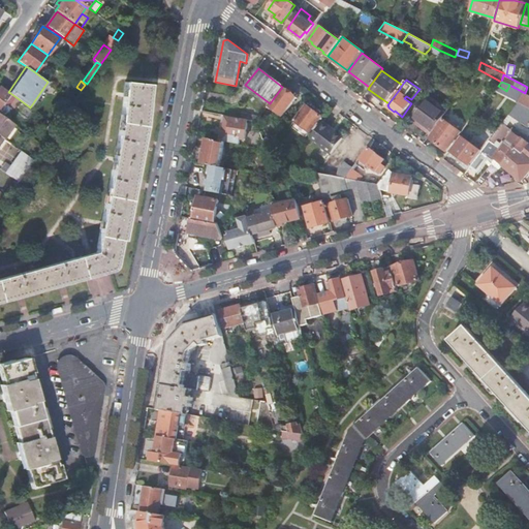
[(147,128),(151,85),(126,83),(121,123),(96,253),(0,278),(0,302),(111,273),(115,270),(116,268),(122,241),(124,242),(147,128)]
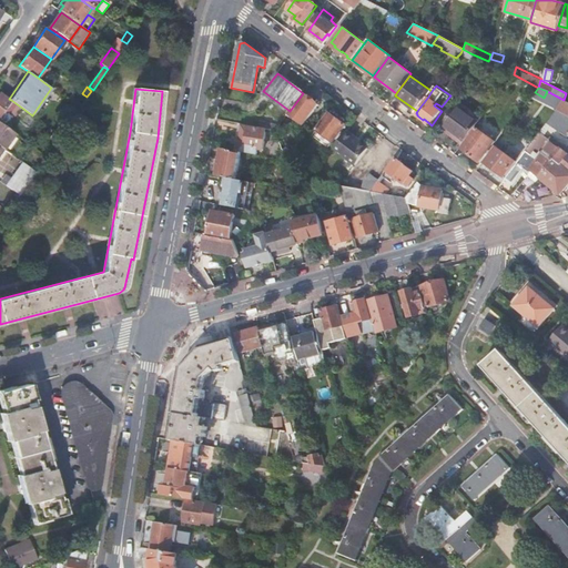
[(18,117),(23,109),(11,100),(10,101),(0,93),(0,113),(6,107),(18,117)]
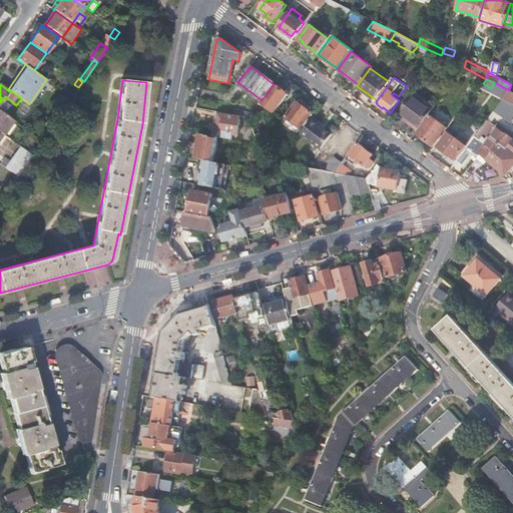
[(75,85),(68,95),(72,98),(79,88),(78,87),(75,85)]
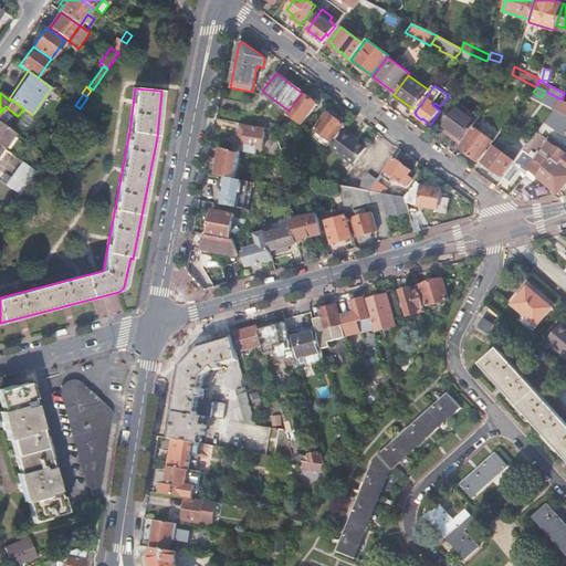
[(292,106),(289,111),(287,112),(303,124),(316,104),(304,94),(294,108),(292,106)]
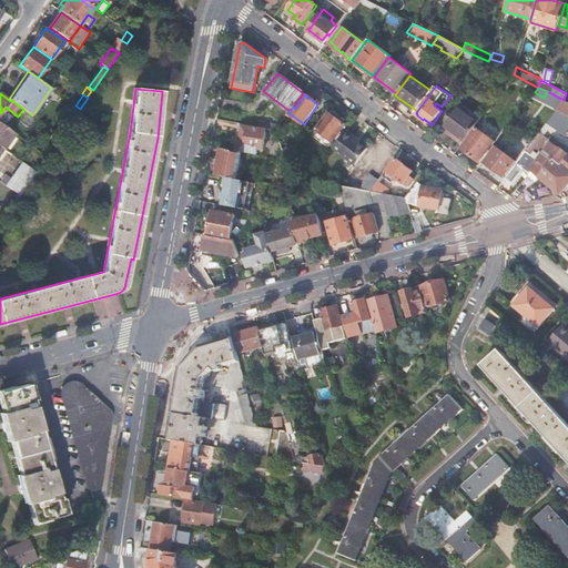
[(567,137),(567,135),(567,102),(564,100),(557,109),(567,114),(567,122),(561,132),(567,137)]
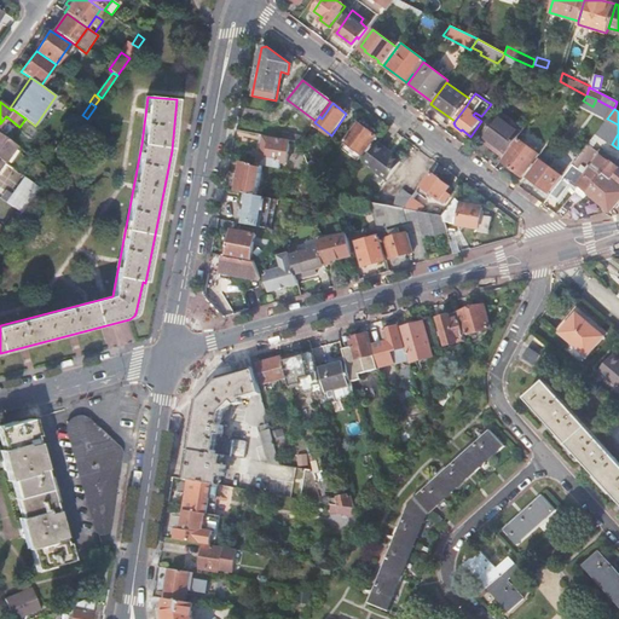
[(521,133),(497,115),(482,134),(507,152),(521,133)]
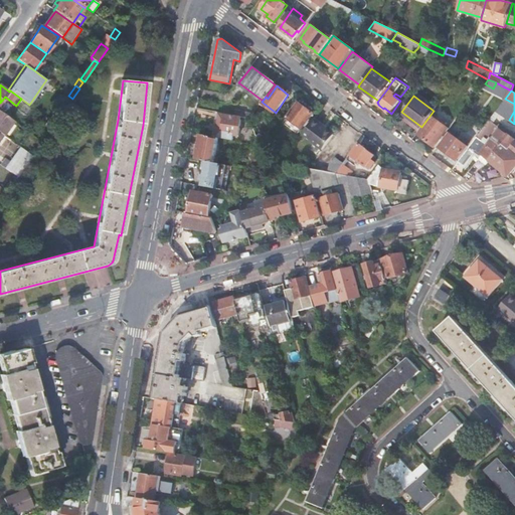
[(316,109),(314,107),(313,109),(303,102),(305,100),(302,99),(284,123),(298,134),(316,109)]
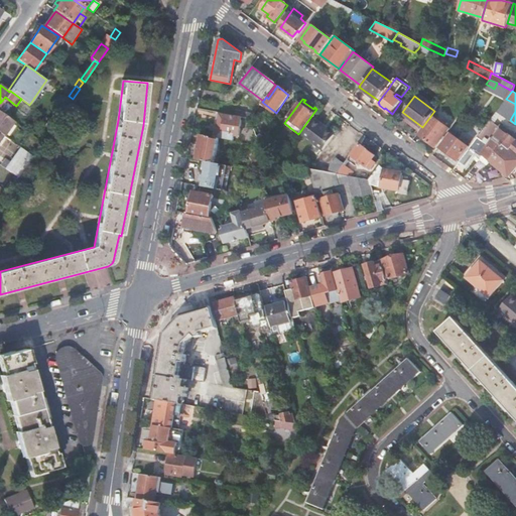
[(510,120),(515,111),(515,104),(506,99),(497,111),(510,120)]
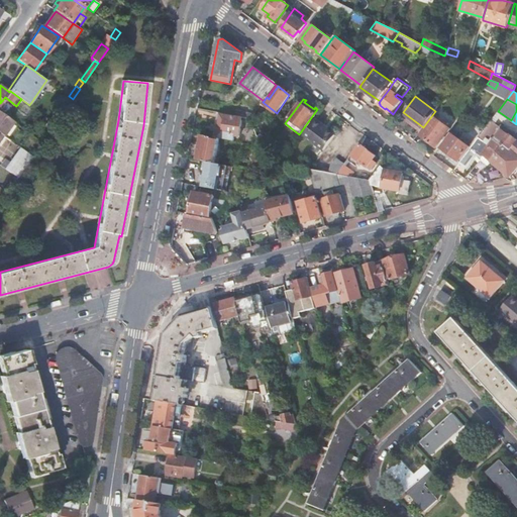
[(237,107),(235,115),(250,118),(256,110),(237,107)]
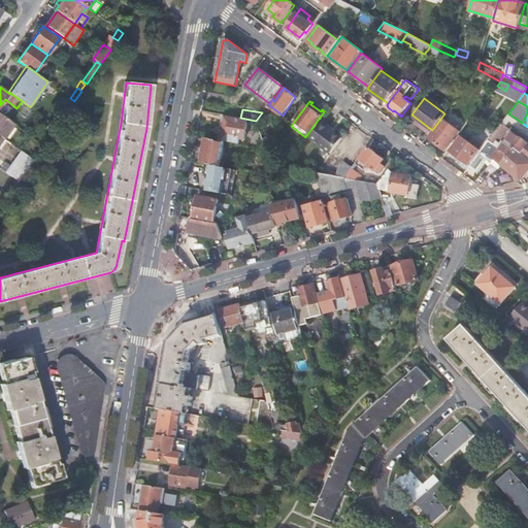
[(0,136),(2,138),(13,124),(0,113),(0,136)]
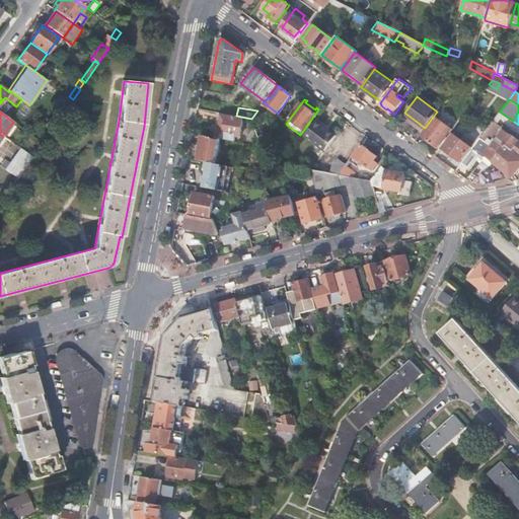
[(218,138),(221,139),(235,141),(236,136),(241,136),(243,118),(225,115),(223,123),(221,122),(218,138)]
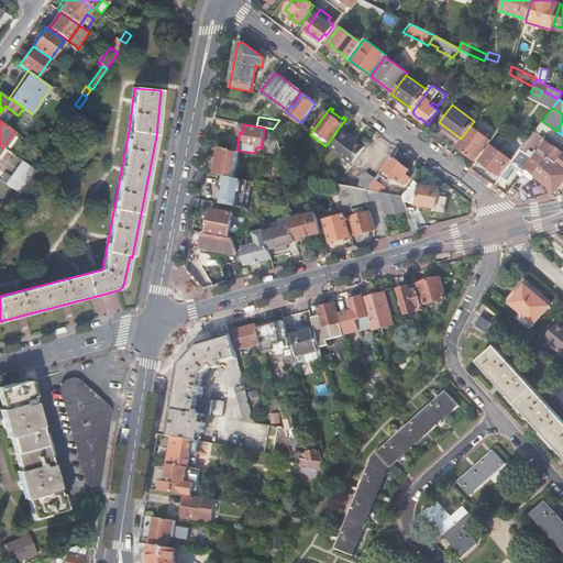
[(475,161),(489,140),(472,127),(457,147),(475,161)]
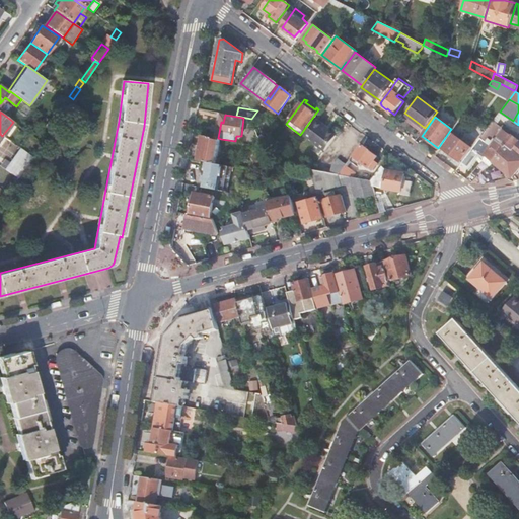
[(324,125),(316,120),(305,135),(313,141),(313,142),(324,150),(337,135),(323,126),(324,125)]
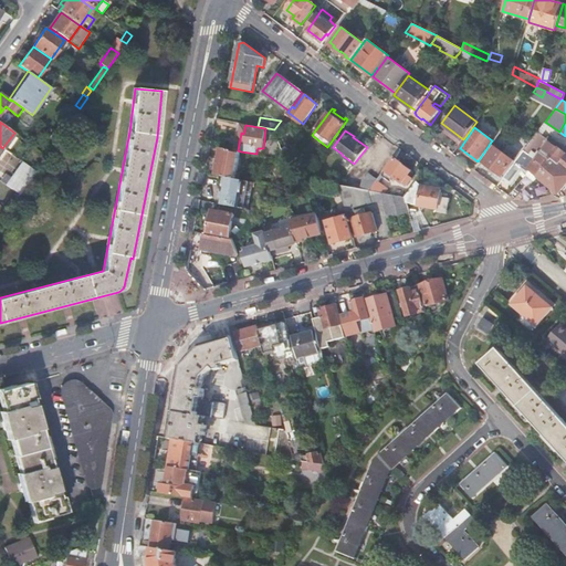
[(535,154),(546,139),(537,133),(526,147),(535,154)]
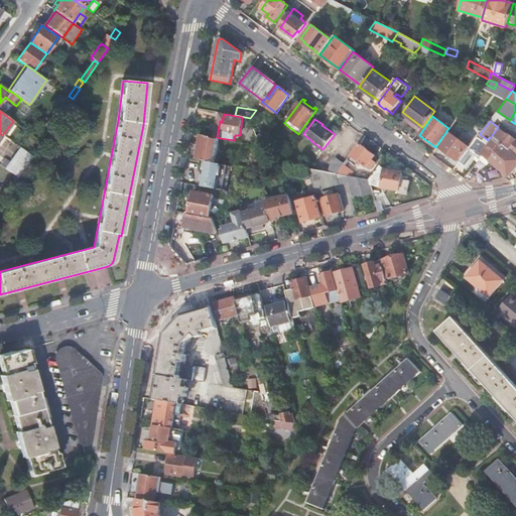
[(488,140),(480,134),(459,161),(466,166),(476,153),(482,157),(484,154),(491,160),(508,175),(510,175),(515,167),(515,139),(511,136),(503,130),(501,128),(490,142),(488,140)]
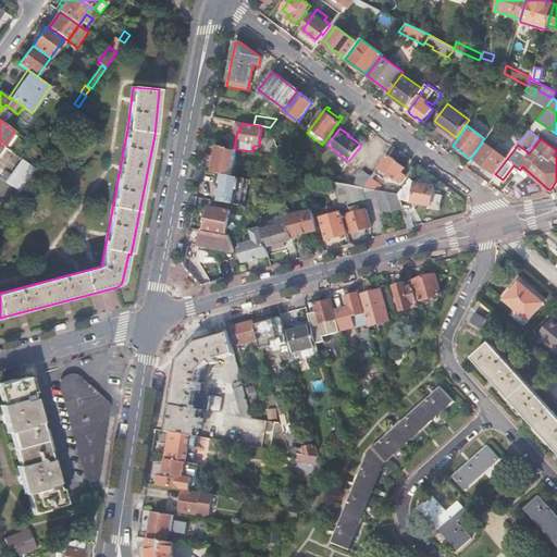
[(213,172),(217,172),(232,175),(237,149),(234,148),(218,145),(213,172)]
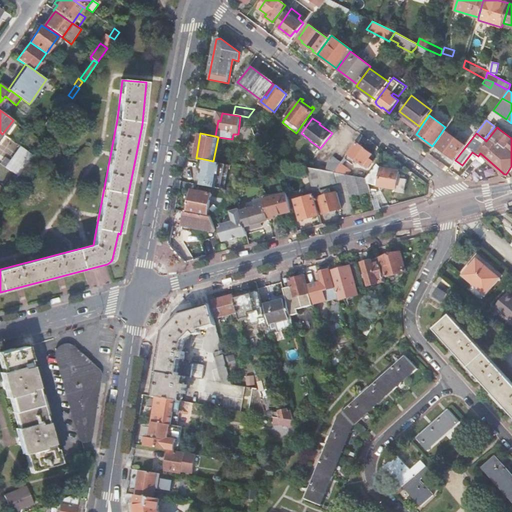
[(454,159),(464,145),(448,133),(437,147),(454,159)]
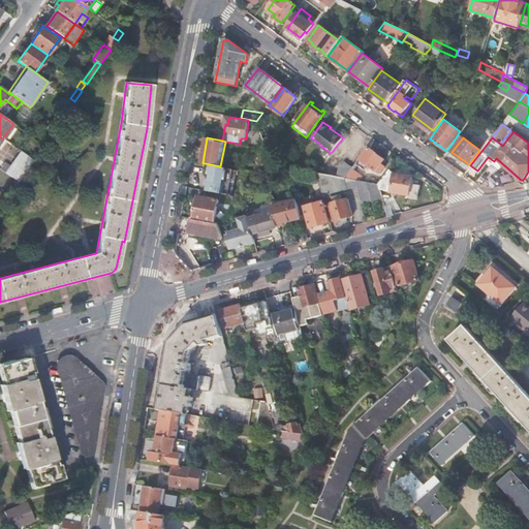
[(384,159),(368,147),(356,163),(365,169),(369,166),(379,174),(384,166),(381,164),(384,159)]
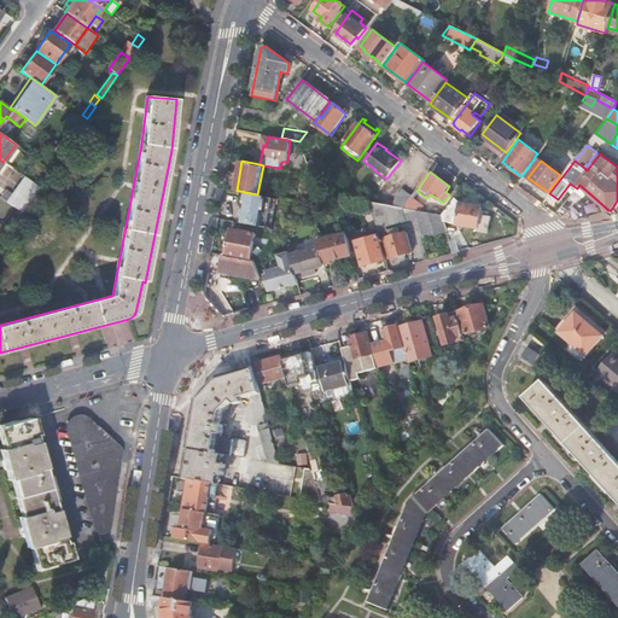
[(7,202),(13,207),(21,211),(39,187),(24,178),(7,202)]
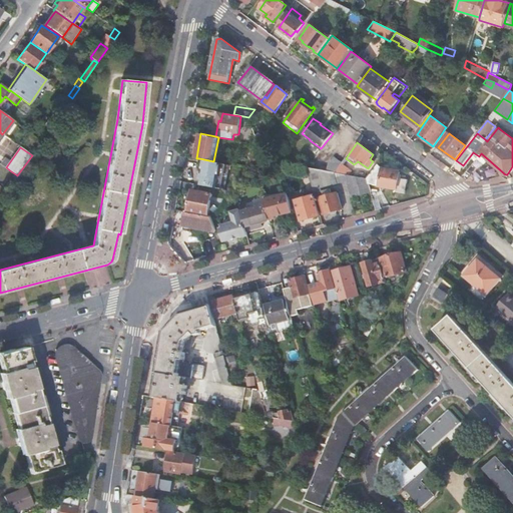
[(253,153),(250,168),(257,169),(260,165),(259,164),(262,155),(253,153)]
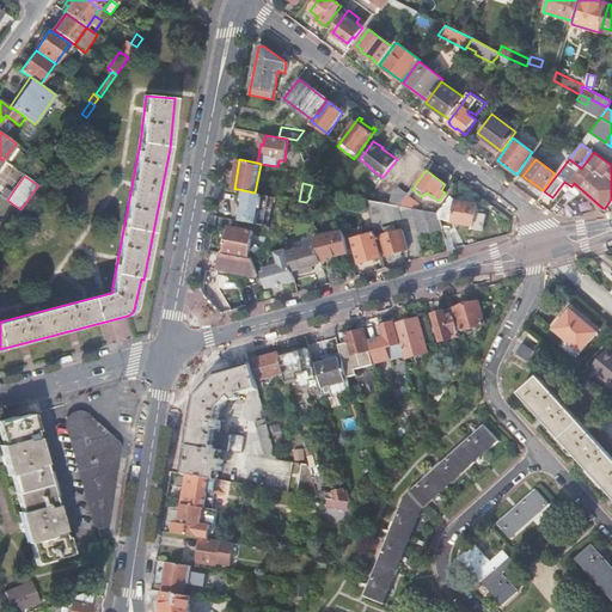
[(577,195),(582,190),(574,183),(571,187),(569,188),(577,195)]
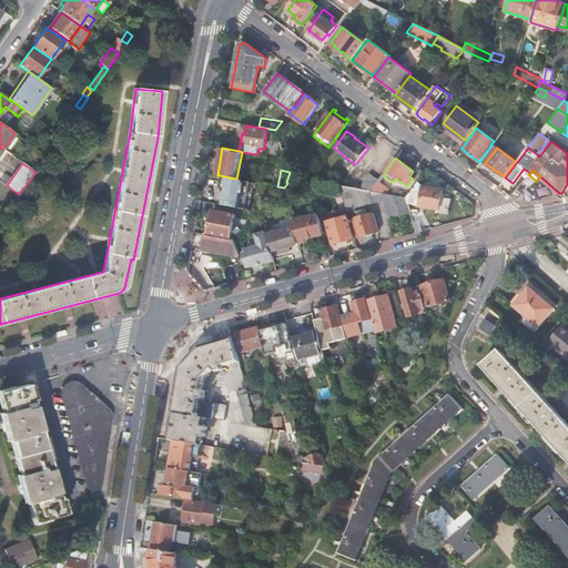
[(376,183),(381,178),(371,172),(364,175),(364,180),(376,183)]
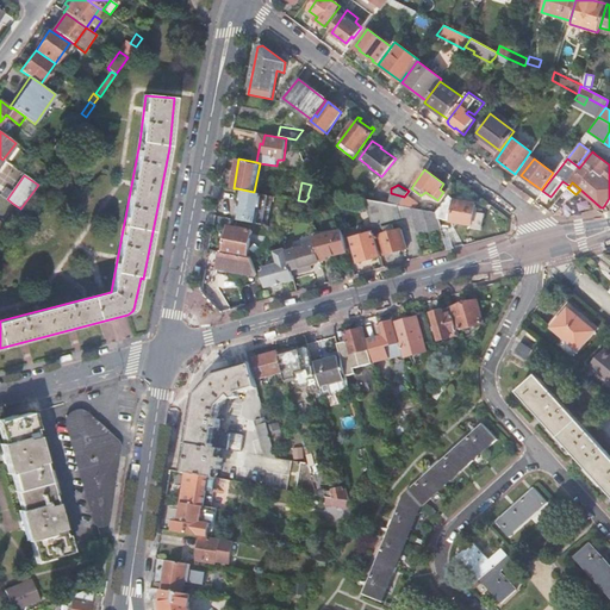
[(253,223),(259,193),(254,192),(237,188),(231,218),(253,223)]
